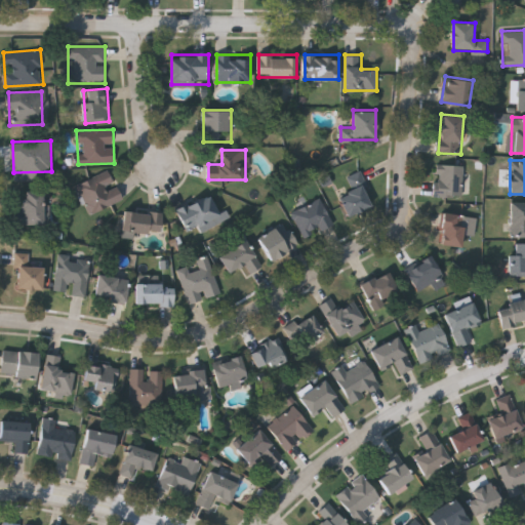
[(462,197),(435,196),(436,164),(463,165),(462,197)]
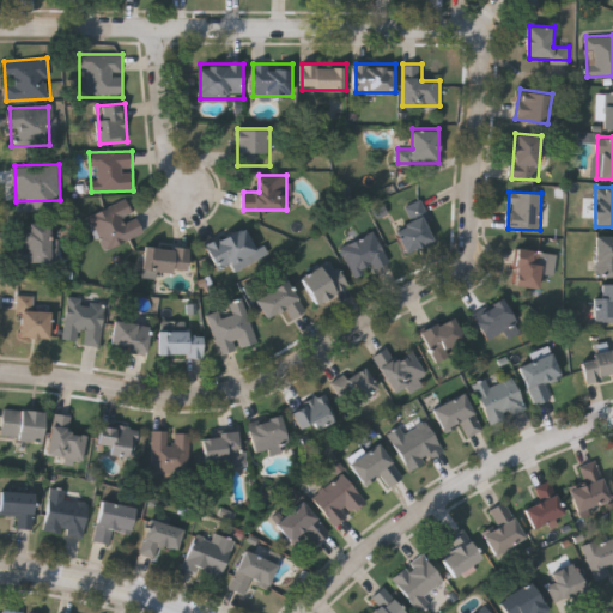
[(89,214),(128,199),(144,235),(103,250),(89,214)]
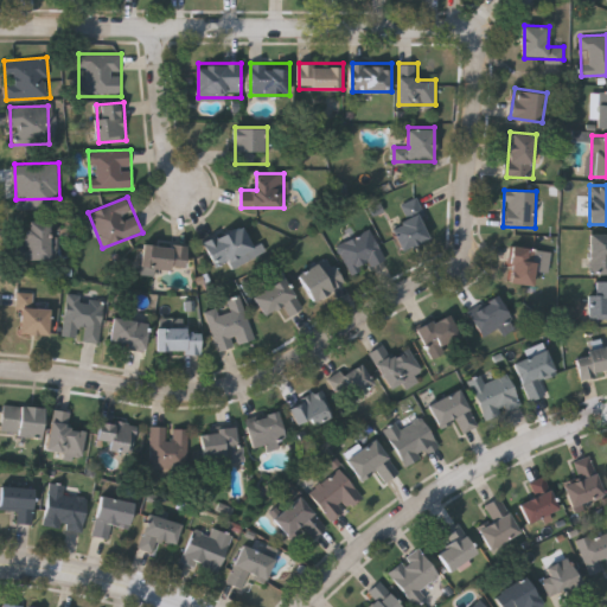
[(408,219),(402,204),(416,198),(433,237),(403,249),(394,225),(408,219)]
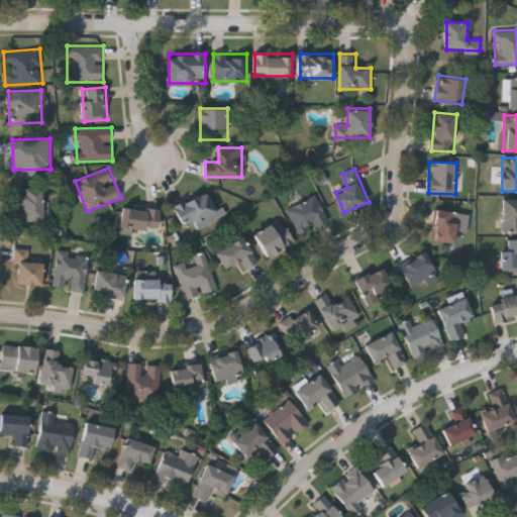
[(49,200),(49,221),(20,221),(20,187),(42,187),(42,200),(49,200)]
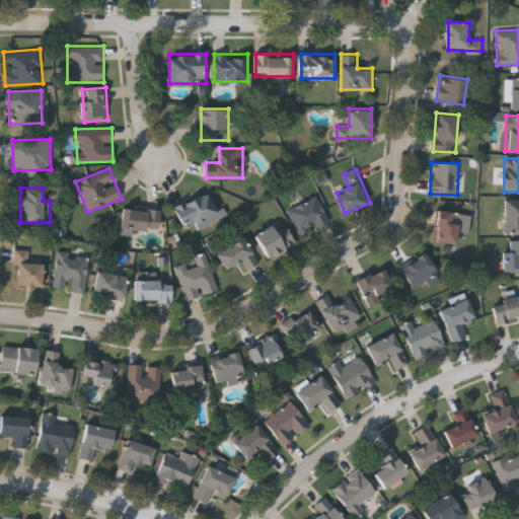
[(199,228),(197,223),(184,228),(175,206),(208,192),(216,211),(223,208),(227,217),(199,228)]
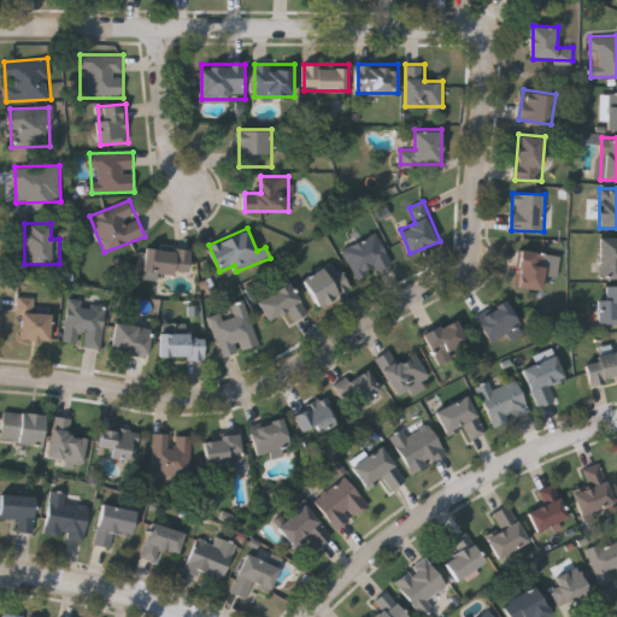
[(392,265),(357,278),(345,247),(380,234),(392,265)]
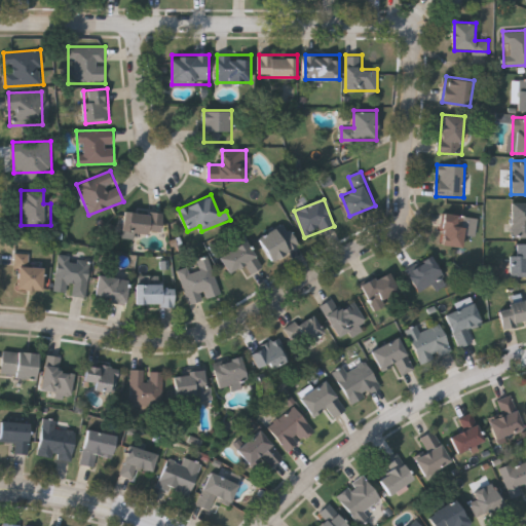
[(525,236),(513,236),(513,203),(525,203),(525,236)]
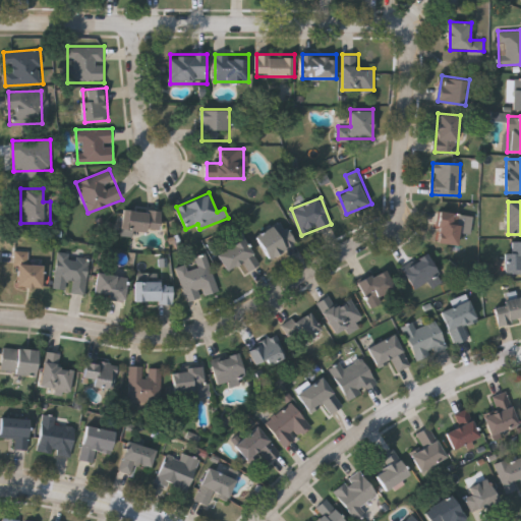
[(162,210),(162,231),(123,231),(123,210),(162,210)]
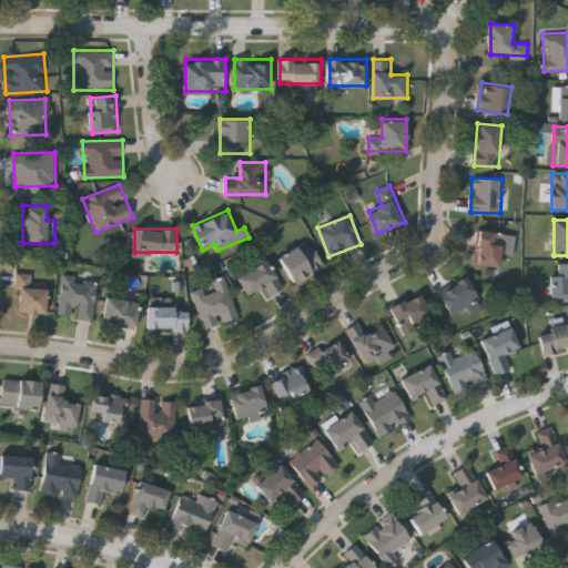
[(515,254),(500,254),(500,265),(478,265),(479,231),(516,232),(515,254)]
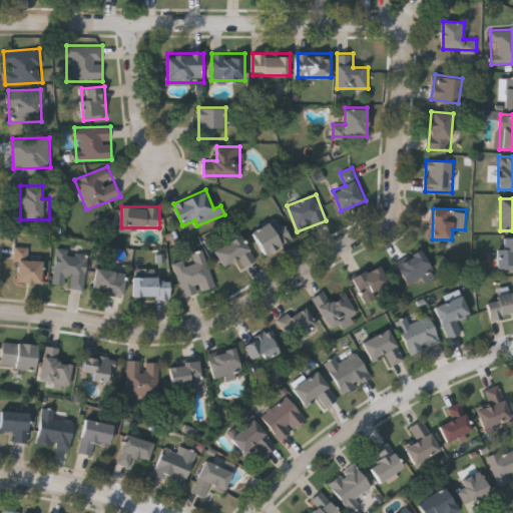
[(291,241),(267,254),(253,231),(279,217),(291,241)]
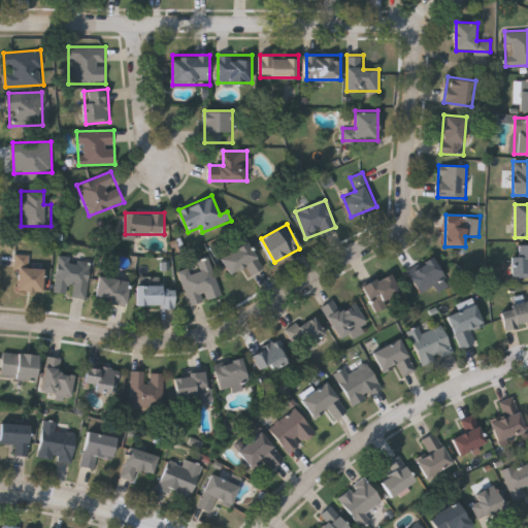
[(221,256),(250,241),(263,269),(252,274),(248,265),(230,273),(221,256)]
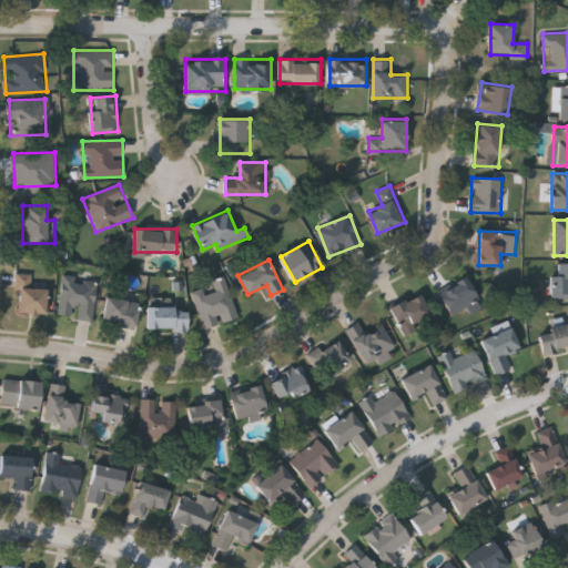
[(567,263),(567,297),(555,298),(554,263),(567,263)]
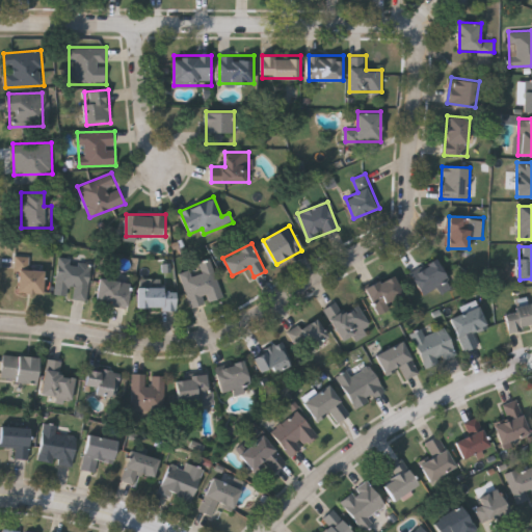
[(44,293),(18,293),(18,257),(31,257),(31,268),(44,268),(44,293)]
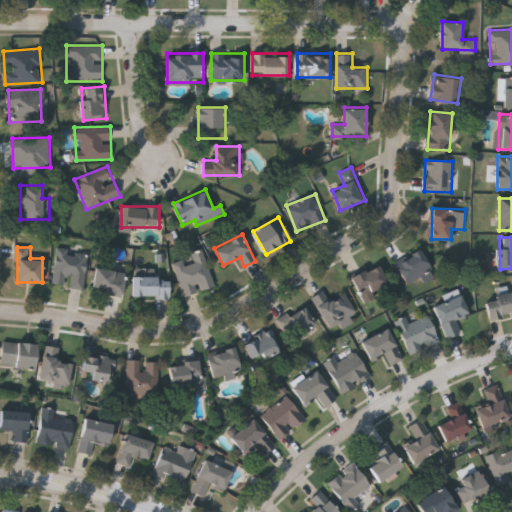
[(88,251),(85,289),(71,288),(71,285),(54,284),(57,249),(88,251)]
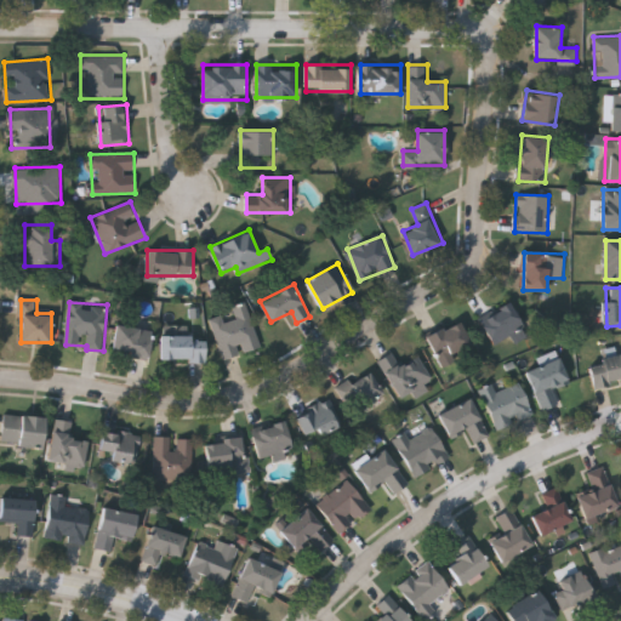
[(516,342),(511,335),(495,345),(480,319),(510,302),(529,335),(516,342)]
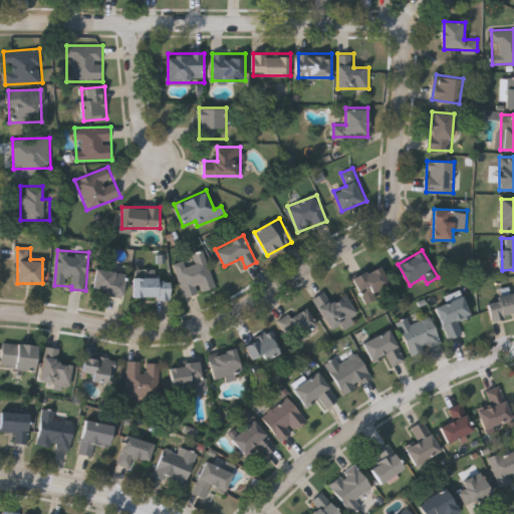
[(174,263),(205,253),(216,287),(185,297),(174,263)]
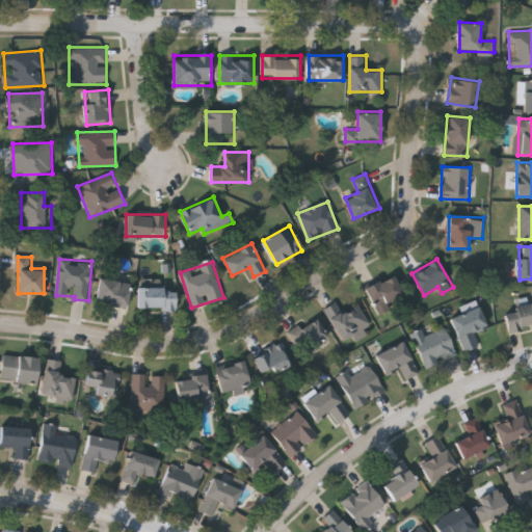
[(366,287),(394,273),(404,294),(376,308),(366,287)]
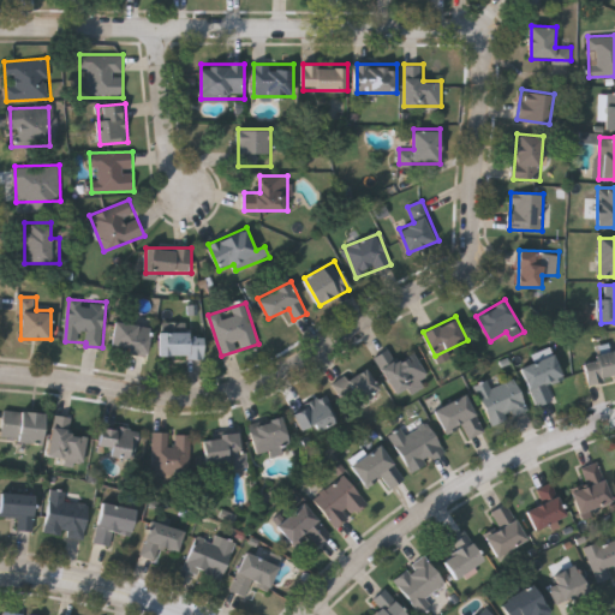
[(151,327),(147,354),(111,347),(117,320),(151,327)]
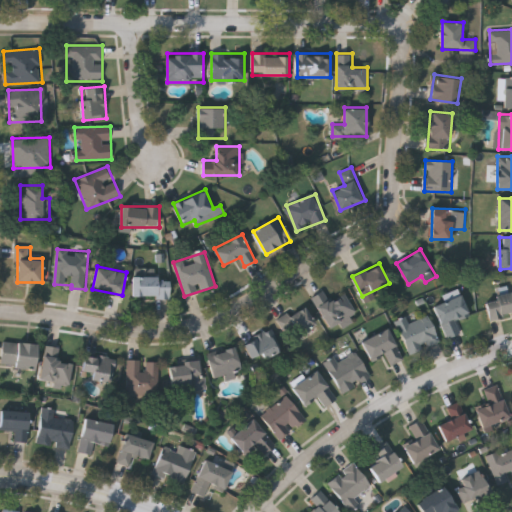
[(169,274),(169,297),(133,297),(133,274),(169,274)]
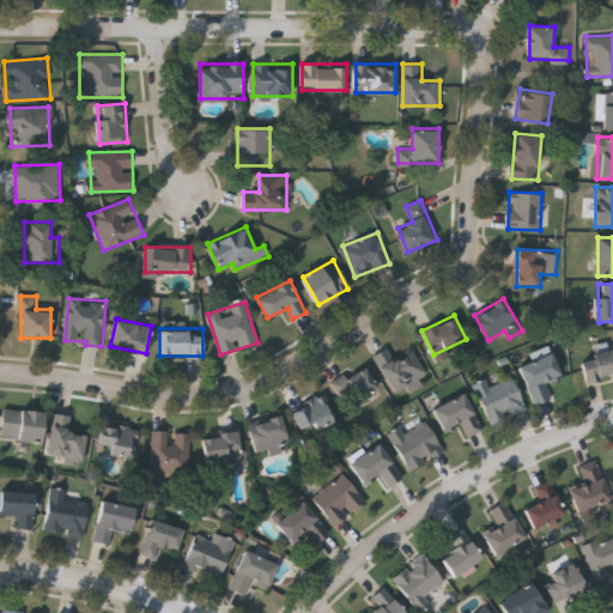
[(395,392),(374,356),(390,346),(396,358),(413,349),(426,374),(395,392)]
